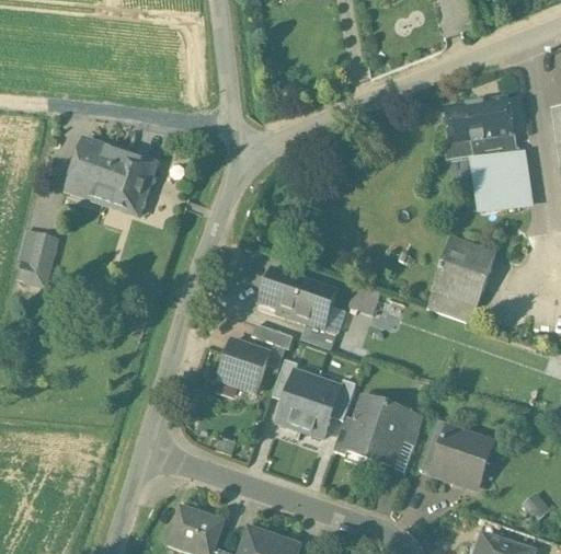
[(508,93),(442,103),(447,140),(443,141),(446,158),(469,154),(469,157),(517,149),(508,93)]
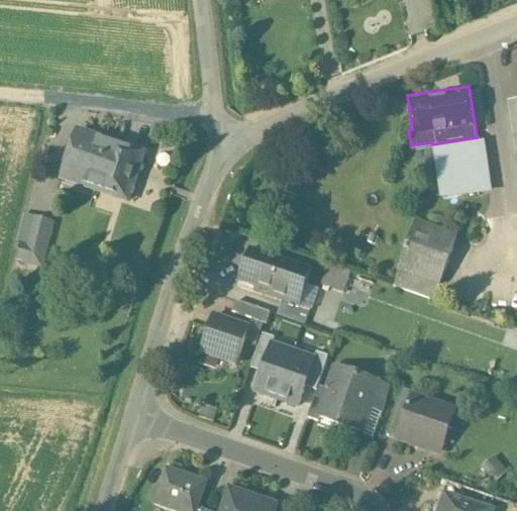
[(516,96),(508,97),(516,159),(516,96)]
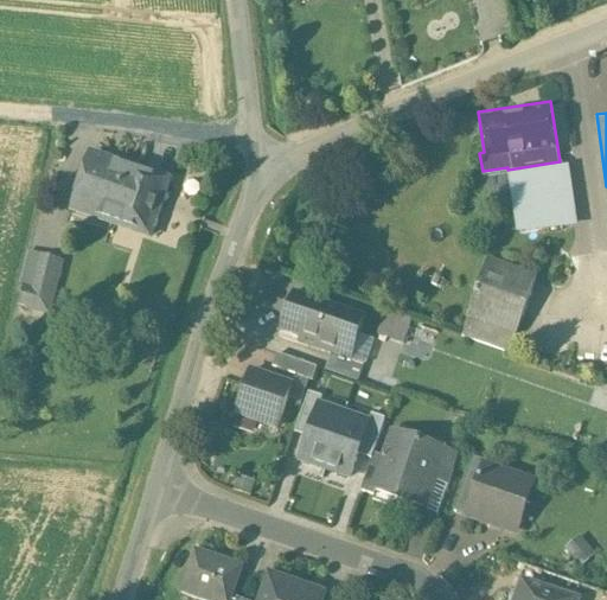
[(171,174),(96,148),(80,198),(98,204),(95,214),(151,233),(171,174)]
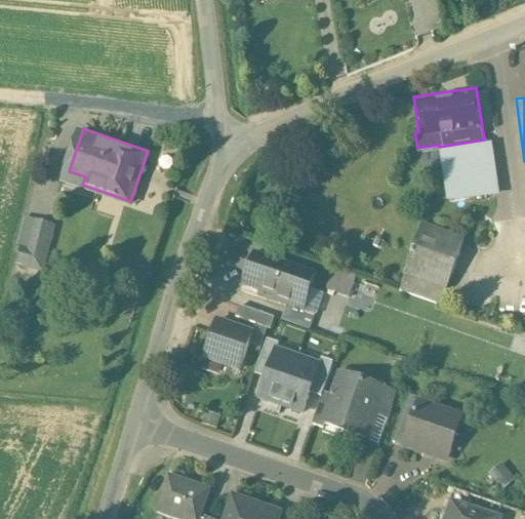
[(491,138),(484,140),(439,147),(446,200),(499,192),(491,138)]
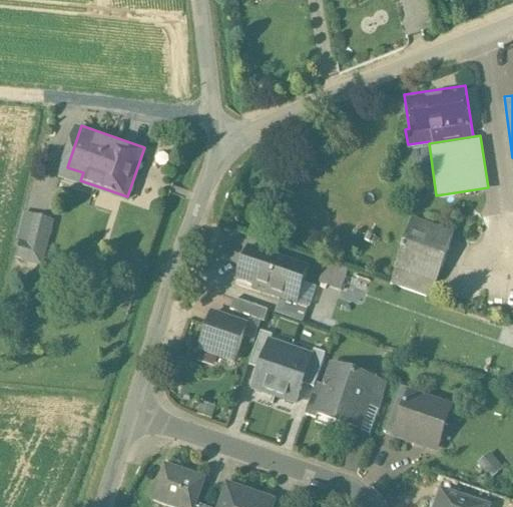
[(55,219),(36,213),(29,238),(48,244),(55,219)]
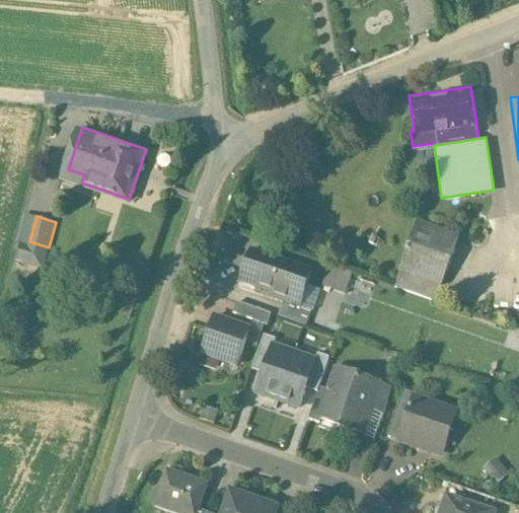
[(459,233),(417,218),(399,268),(440,282),(442,283),(459,233)]
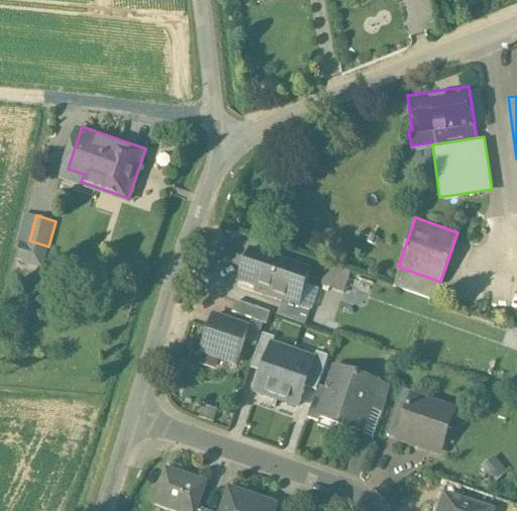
[(29,240),(24,239),(19,257),(42,264),(48,246),(29,240)]
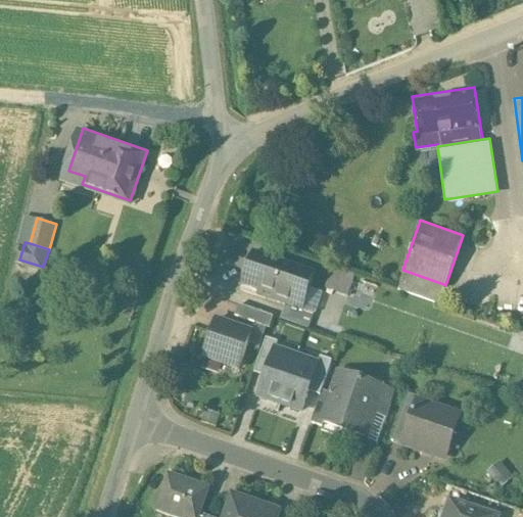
[(313,271),(252,249),(241,281),(258,287),(256,291),(285,301),(300,307),(301,307),(313,271)]
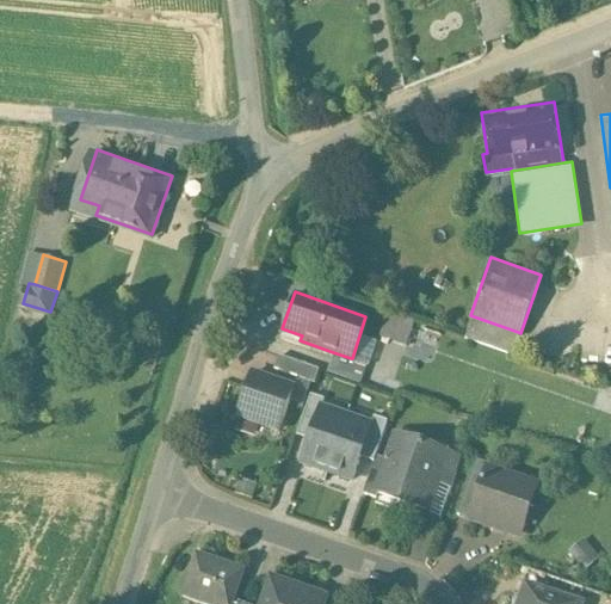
[(414,318),(389,309),(381,332),(407,340),(414,318)]
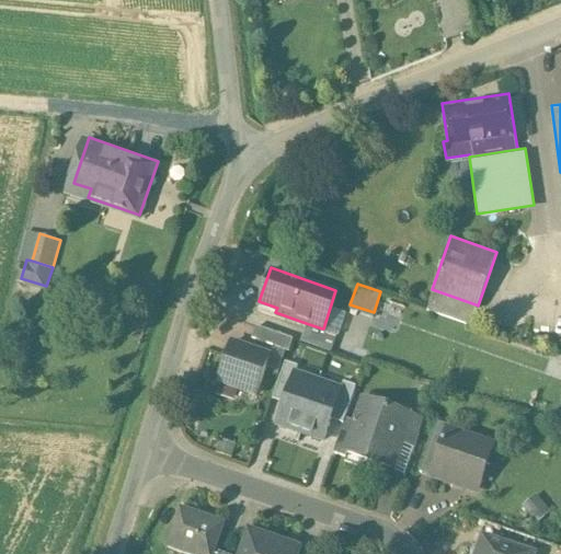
[(476,304),(432,289),(426,304),(471,320),(476,304)]
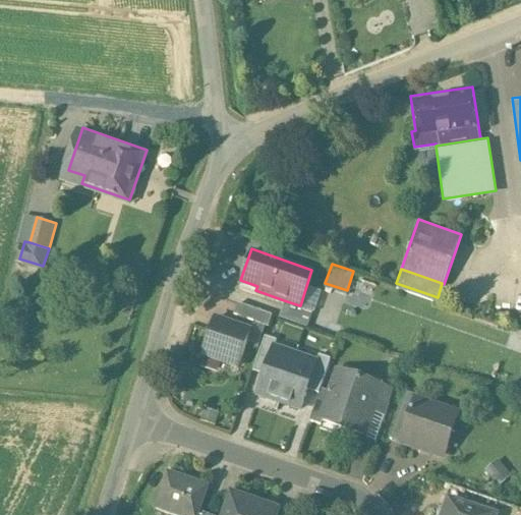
[(377,281),(360,276),(357,285),(373,290),(377,281)]
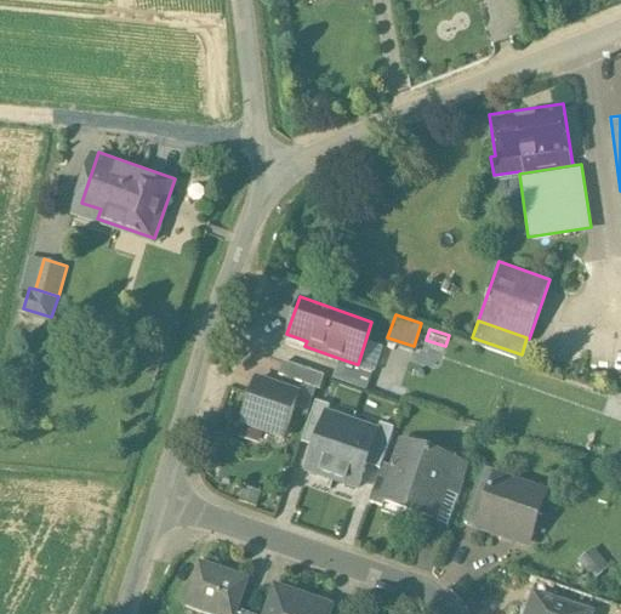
[(324,371),(284,358),(279,371),(320,385),(324,371)]
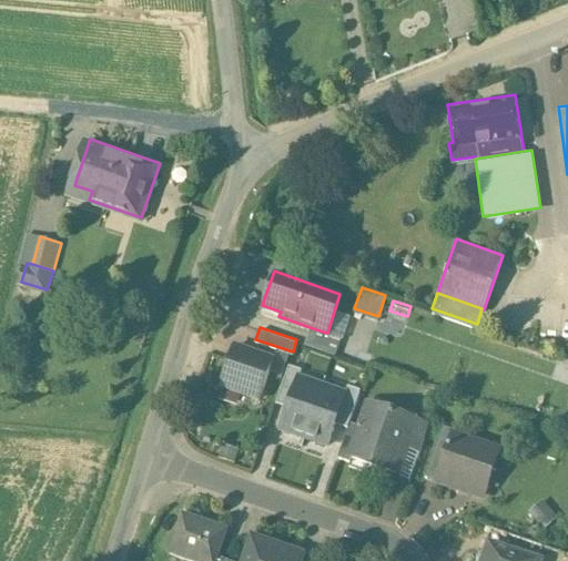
[(326,333),(310,327),(304,342),(335,353),(341,337),(327,333),(326,333)]
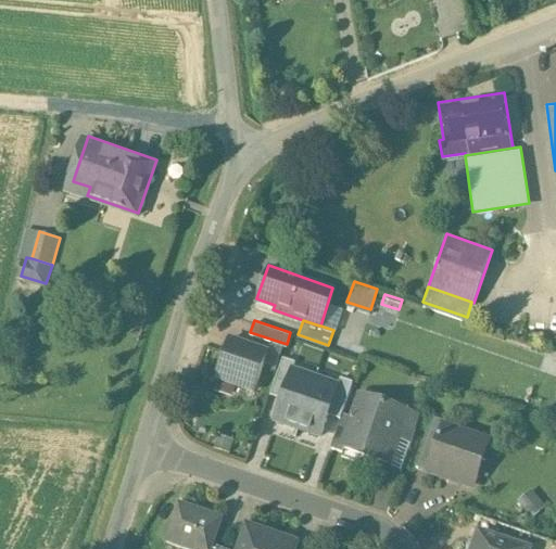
[(267,349),(229,336),(216,374),(254,387),(267,349)]
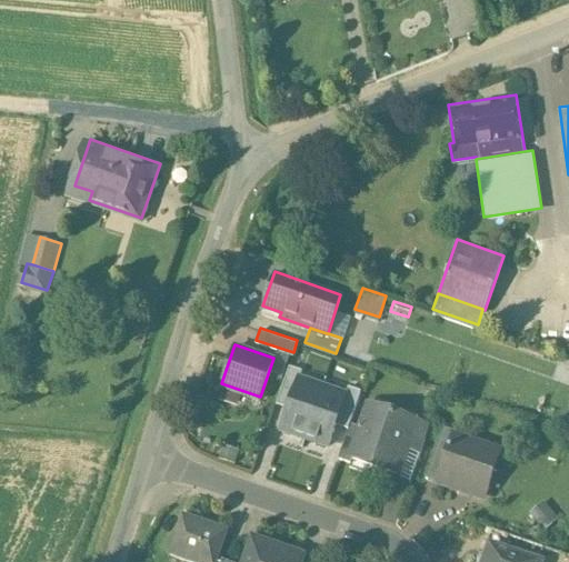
[(277,401),(289,405),(300,373),(302,368),(289,364),(277,401)]
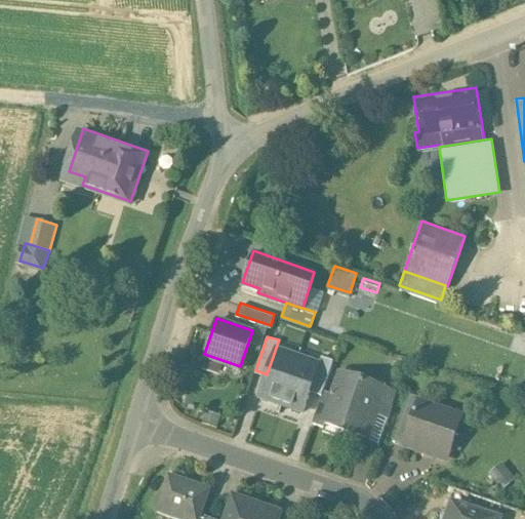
[(281,403),(298,352),(277,345),(267,374),(259,396),(281,403)]
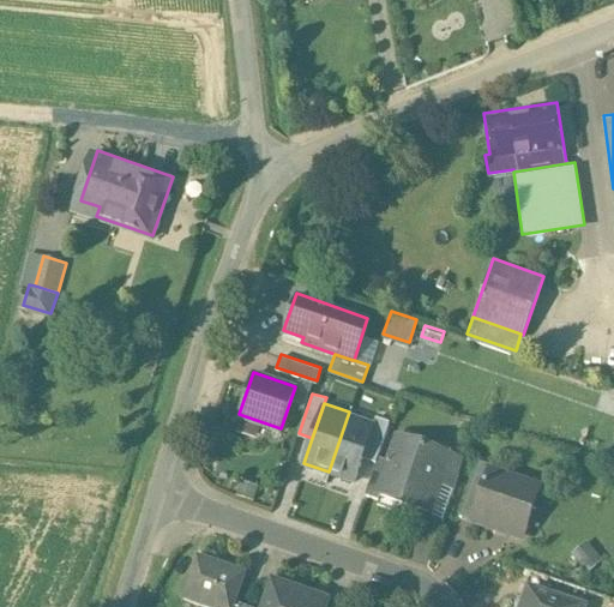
[(349,412),(329,472),(354,480),(362,455),(374,420),(373,420),(349,412)]
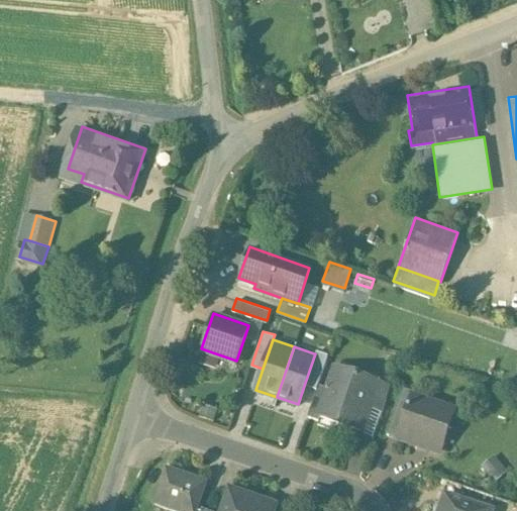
[(315,353),(305,383),(316,387),(318,382),(328,352),(316,348),(314,353),(315,353)]
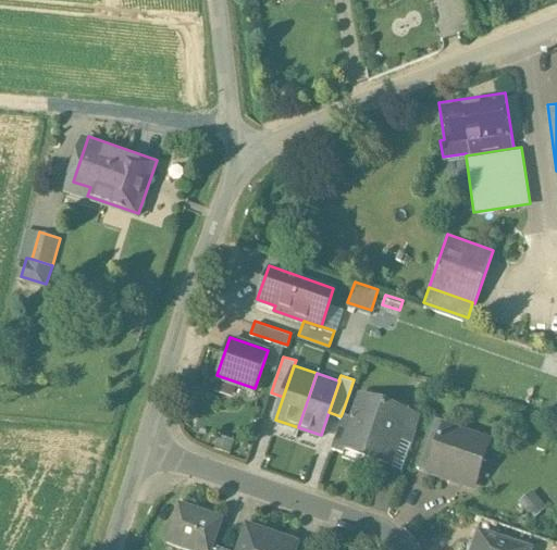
[(404,409),(362,395),(355,415),(346,441),(390,457),(397,434),(406,409),(404,409)]
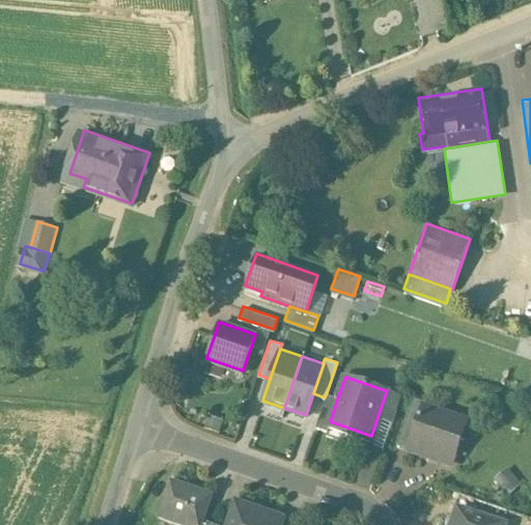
[(401,393),(385,388),(385,390),(387,390),(379,414),(392,418),(401,393)]
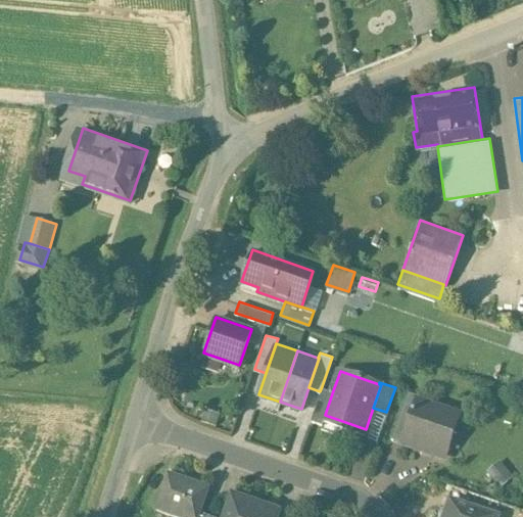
[(320,391),(311,419),(323,423),(325,415),(333,390),(322,386),(320,391)]
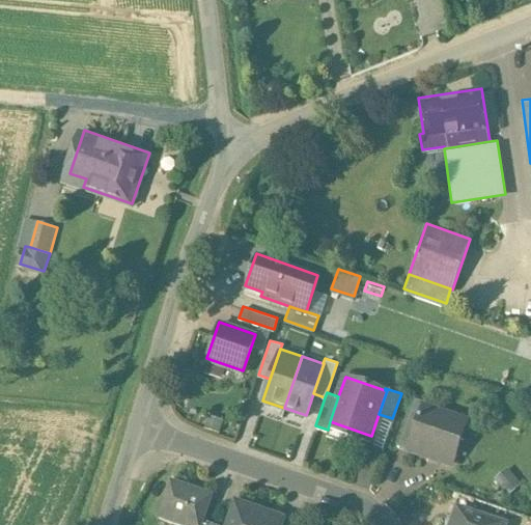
[(427,399),(414,395),(397,442),(411,447),(425,405),(426,406),(427,399)]
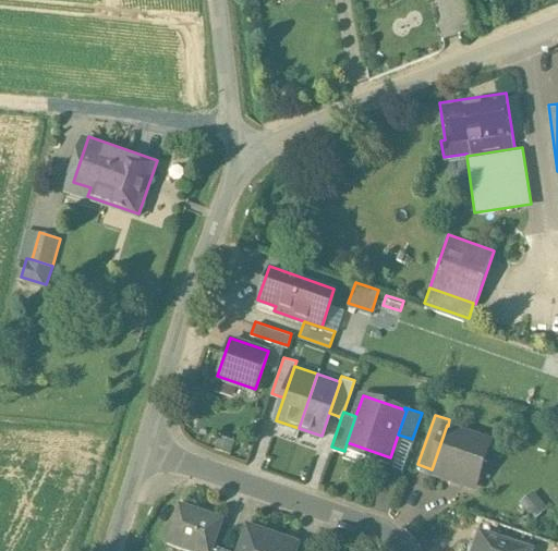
[(448,426),(447,425),(432,469),(474,484),(489,440),(448,426)]
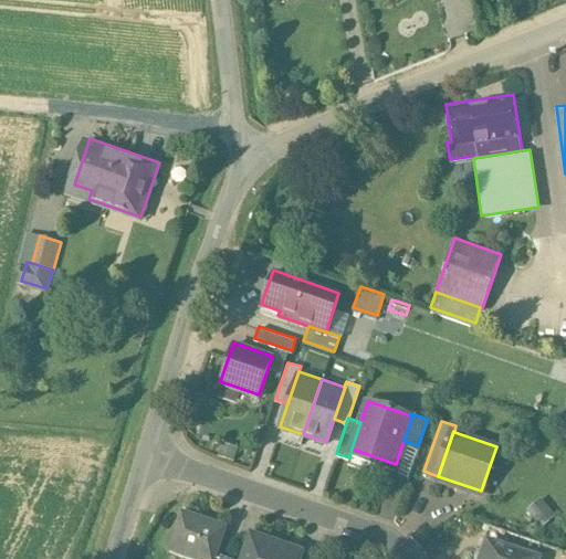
[(226,526),(182,510),(169,550),(197,558),(215,558),(217,551),(226,526)]
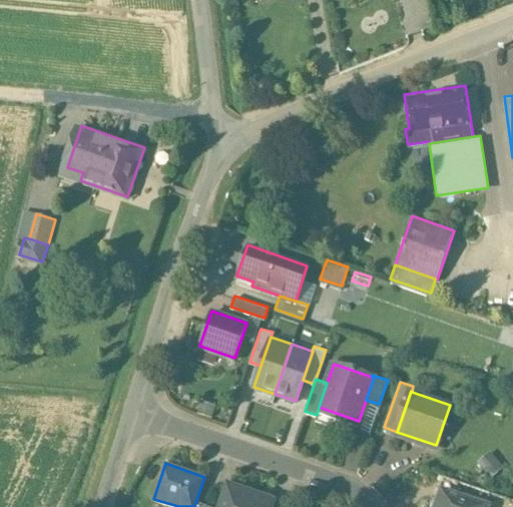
[(270,506),(274,499),(227,484),(219,506),(270,506)]
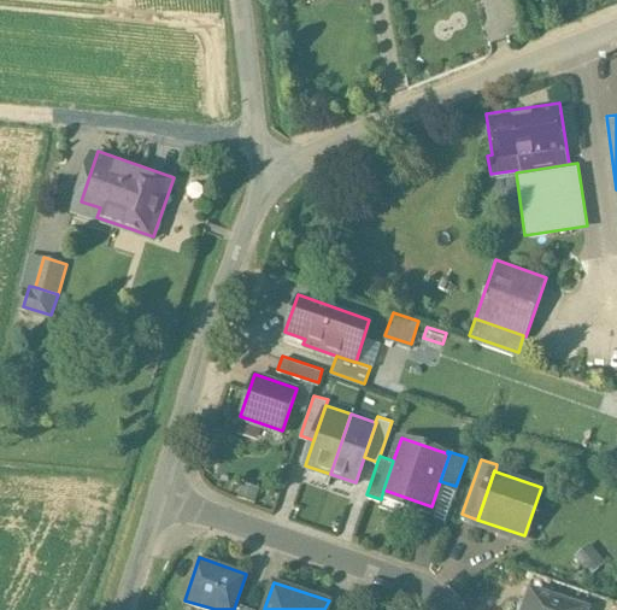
[(585,609),(587,606),(532,587),(523,609),(585,609)]
